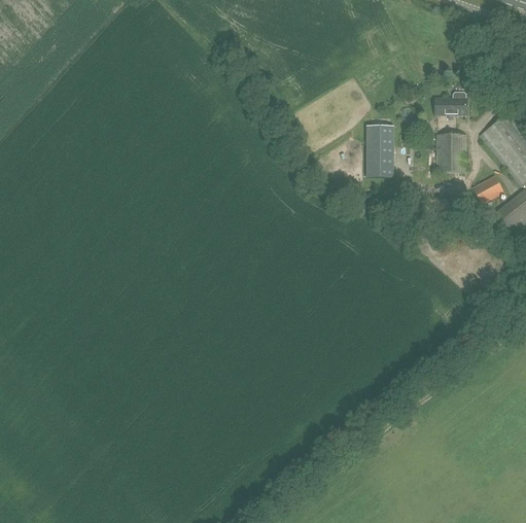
[(414,90),(405,94),(408,101),(417,96),(414,90)]
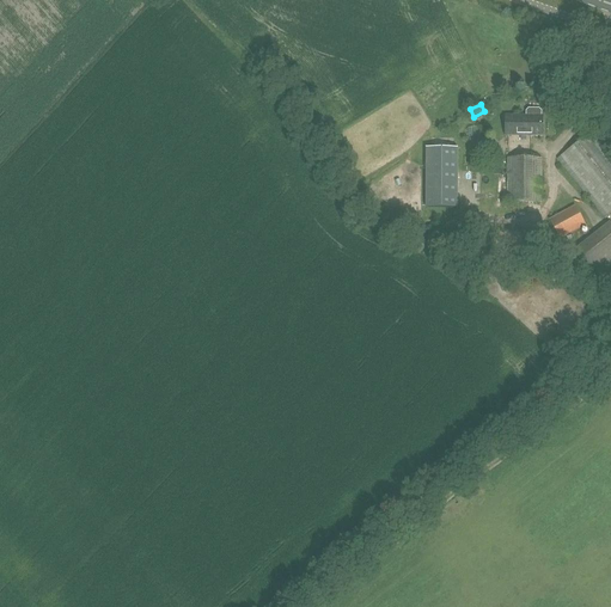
[(524,106),(524,112),(505,112),(505,130),(541,130),(541,112),(539,112),(539,106),(537,104),(526,104),(524,106)]
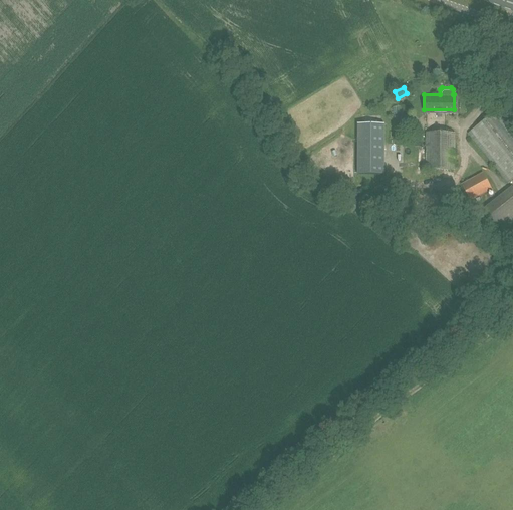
[(468,130),(507,180),(512,175),(512,119),(501,104),(468,130)]
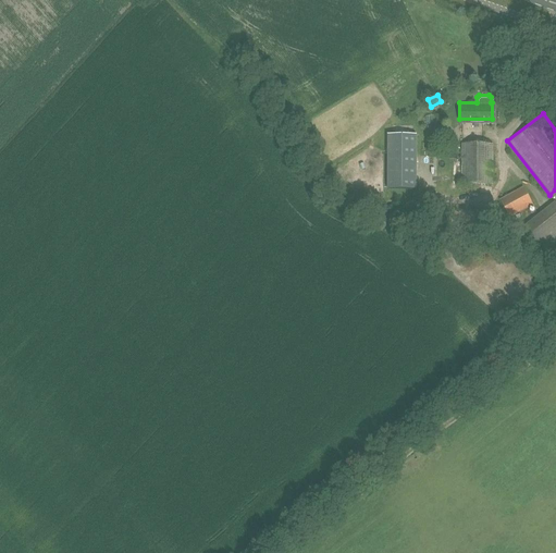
[(416,131),(387,131),(386,185),(415,185),(416,131)]
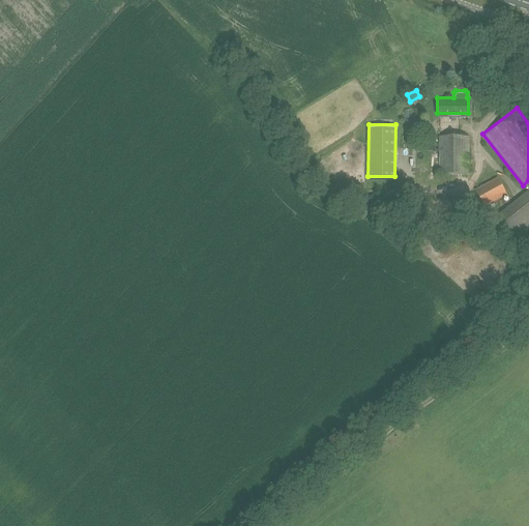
[(439,134),(438,171),(468,171),(468,134),(439,134)]
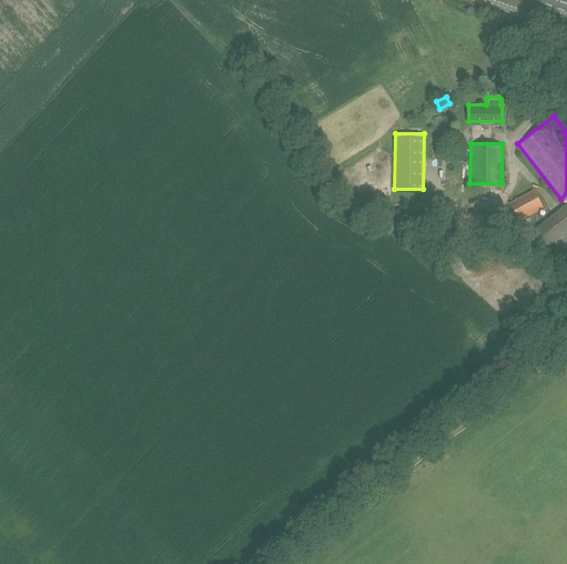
[(533,188),(508,201),(518,219),(543,205),(533,188)]
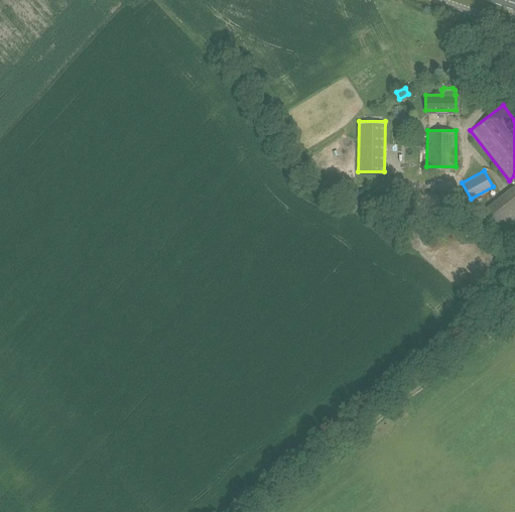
[(487,202),(492,208),(514,188),(510,183),(487,202)]
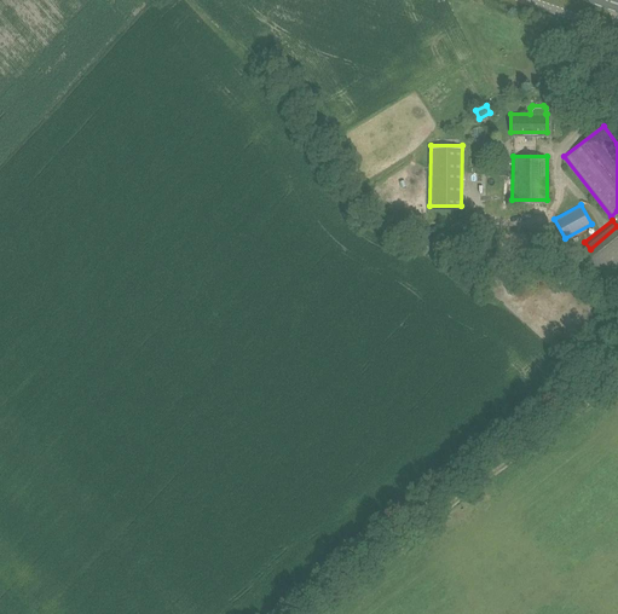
[(617,227),(588,252),(605,274),(617,264),(617,227)]
